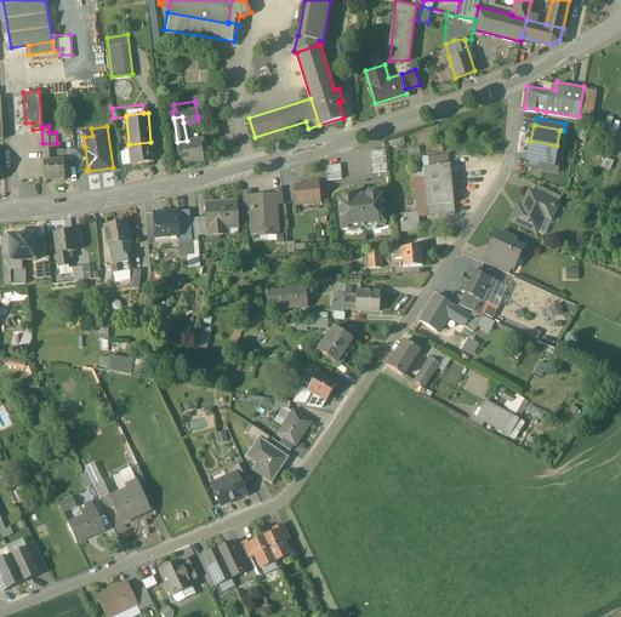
[(187,141),(177,142),(181,163),(204,159),(200,138),(187,141)]
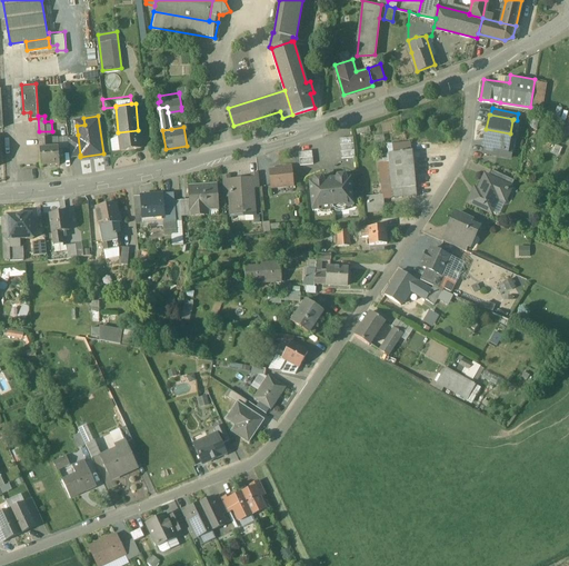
[(510,133),(486,129),(483,145),(486,145),(508,149),(508,147),(510,133)]
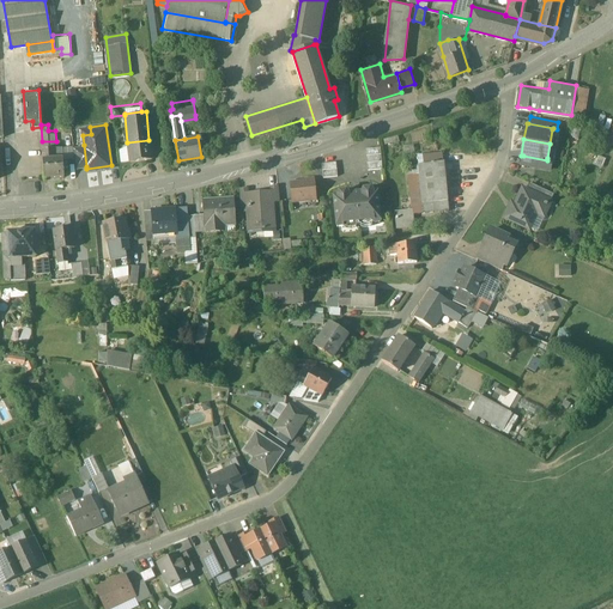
[(149,140),(127,142),(129,159),(151,157),(149,140)]
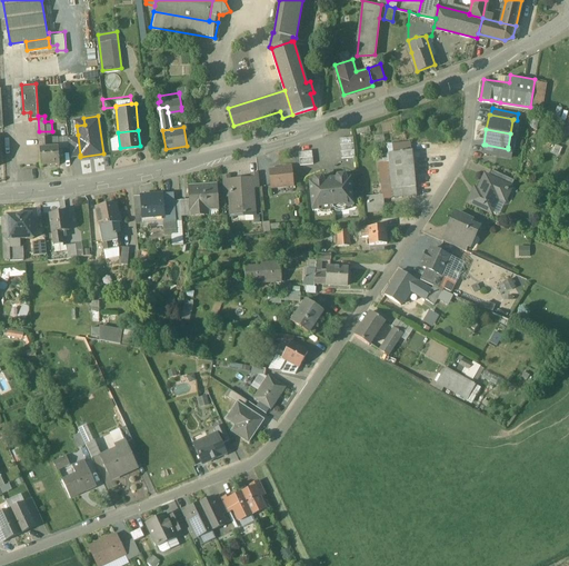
[(70,156),(80,155),(78,135),(68,136),(70,156)]
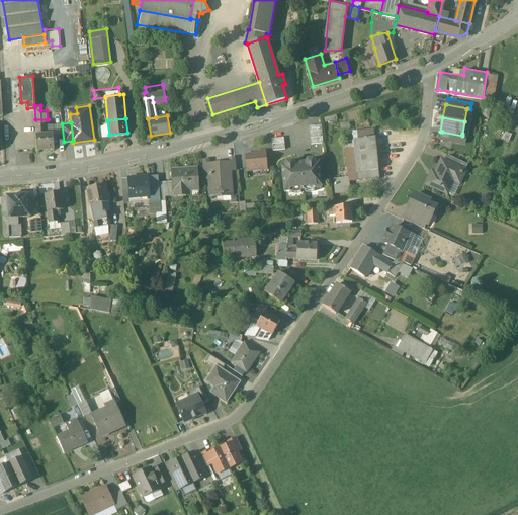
[(322,122),(309,123),(311,143),(324,141),(322,122)]
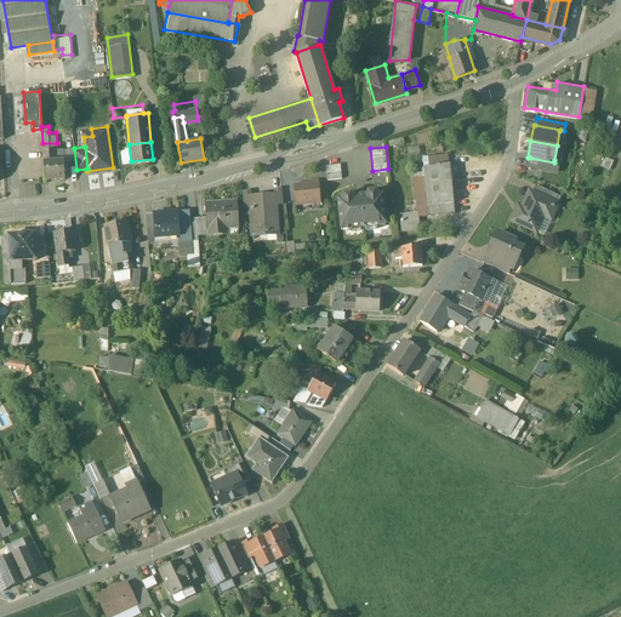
[(56,148),(43,148),(44,160),(56,159),(56,148)]
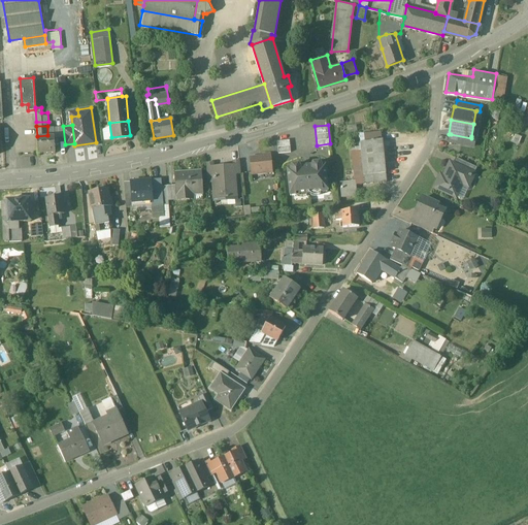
[(360,139),(383,136),(382,128),(359,131),(360,139)]
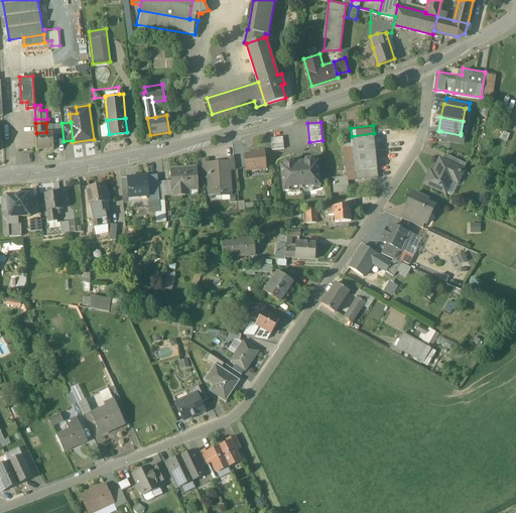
[(461,135),(440,131),(439,137),(463,141),(465,134),(461,133),(461,135)]
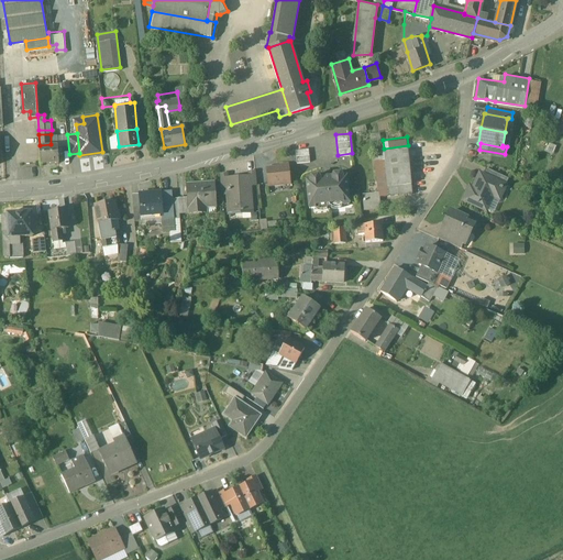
[(51,144),(40,145),(41,162),(59,161),(58,153),(62,152),(62,145),(58,145),(58,144),(51,144)]
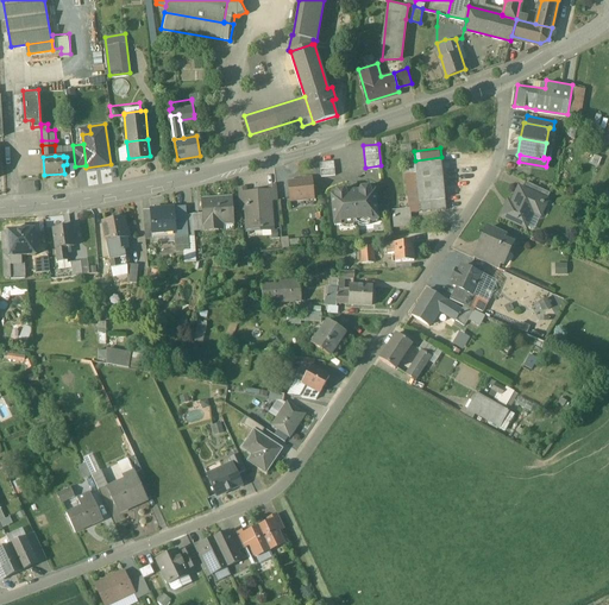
[(334,158),(320,159),(321,174),(336,172),(334,158)]
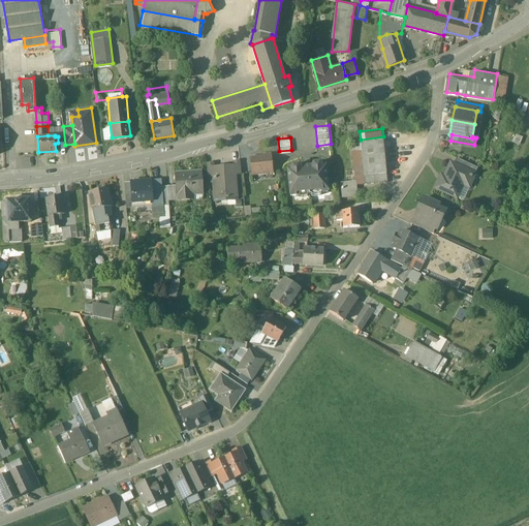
[(382,137),(361,141),(362,145),(365,174),(375,173),(386,171),(382,137)]
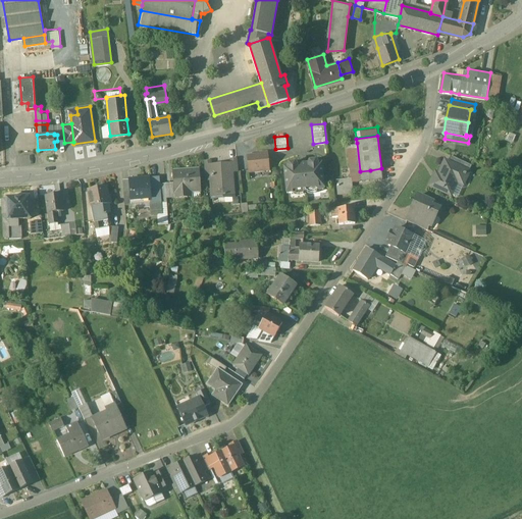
[(357,143),(347,144),(351,176),(352,180),(371,178),(370,170),(360,171),(357,143)]
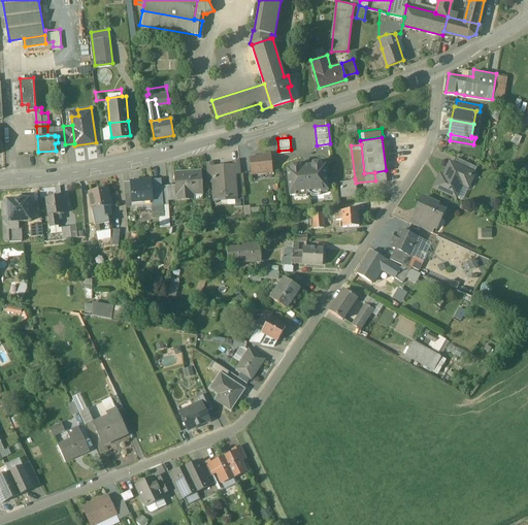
[(261,155),(250,156),(252,172),(272,170),(270,152),(261,153),(261,155)]
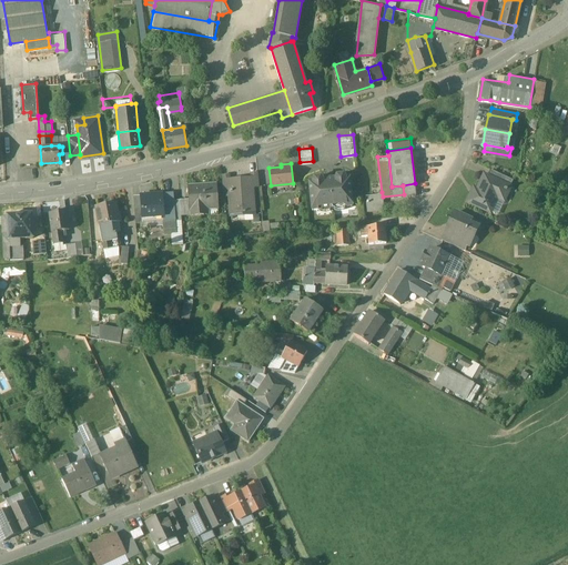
[(513,179),(490,169),(488,175),(509,185),(513,179)]
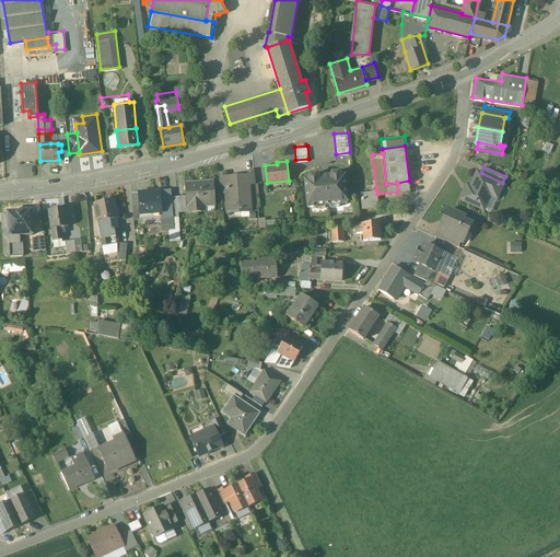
[(254,169),(246,170),(247,175),(248,183),(249,183),(256,182),(254,169)]
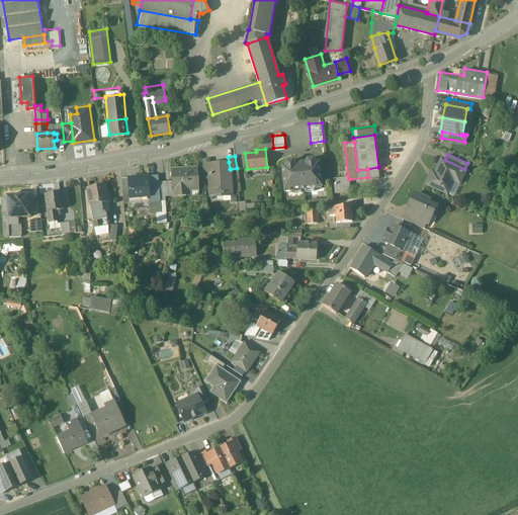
[(314,158),(307,158),(306,161),(294,162),(292,160),(286,160),(285,163),(282,163),(284,189),(321,186),(318,160),(315,160),(314,158)]
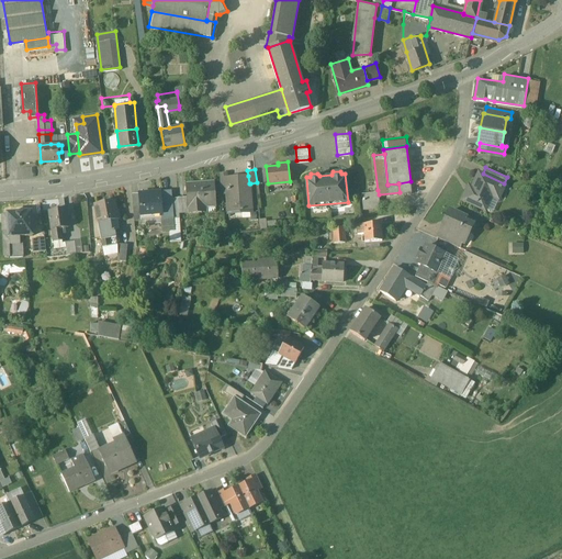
[(227,172),(220,172),(222,192),(228,191),(227,177),(228,177),(227,172)]
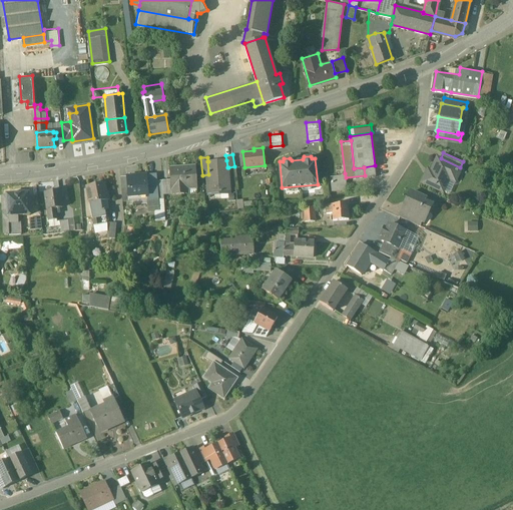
[(441,158),(438,157),(430,174),(426,173),(423,181),(442,190),(448,175),(455,178),(460,167),(441,158)]
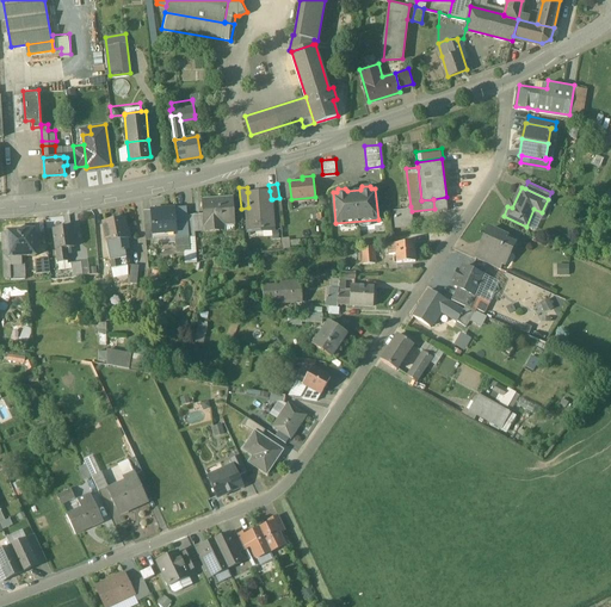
[(248,192),(247,192),(248,208),(250,229),(264,228),(265,223),(273,222),(272,199),(271,199),(270,191),(248,192)]
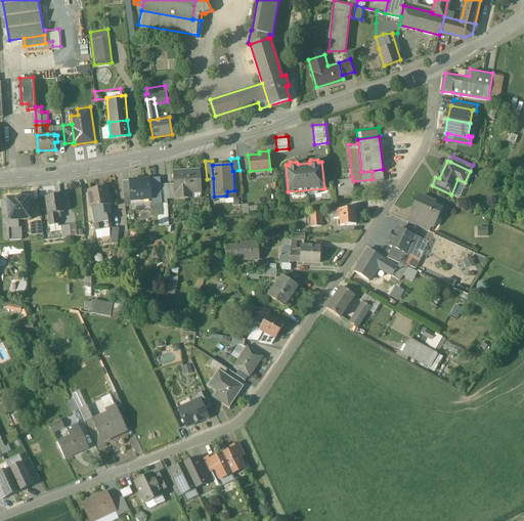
[(200,168),(174,170),(175,181),(176,196),(176,197),(193,196),(193,190),(201,189),(200,168)]
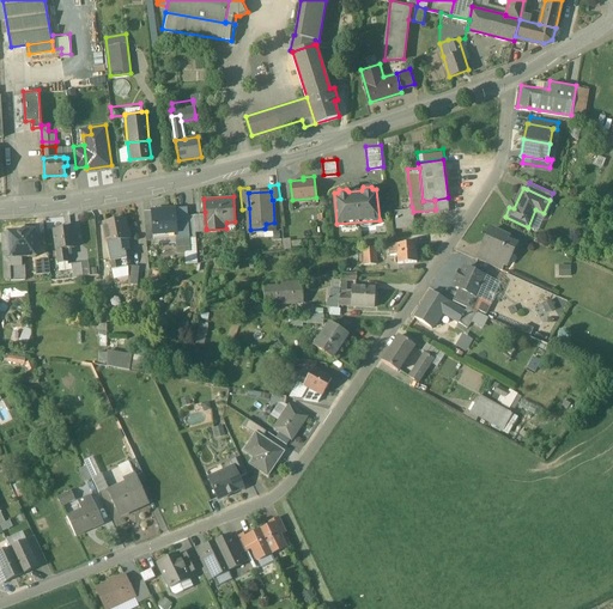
[(448,198),(435,200),(436,209),(449,208),(448,198)]
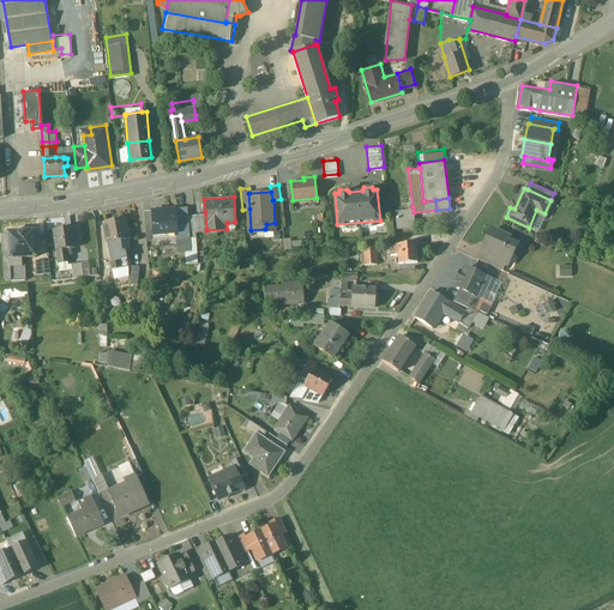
[(163,207),(152,209),(154,222),(154,233),(155,233),(178,231),(178,236),(190,235),(187,206),(175,206),(175,209),(163,209),(163,207)]
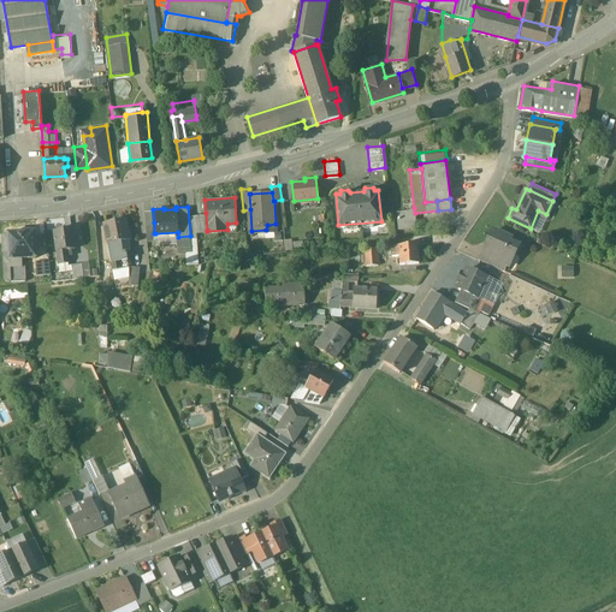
[(414,208),(397,209),(400,227),(416,226),(415,213),(414,208)]
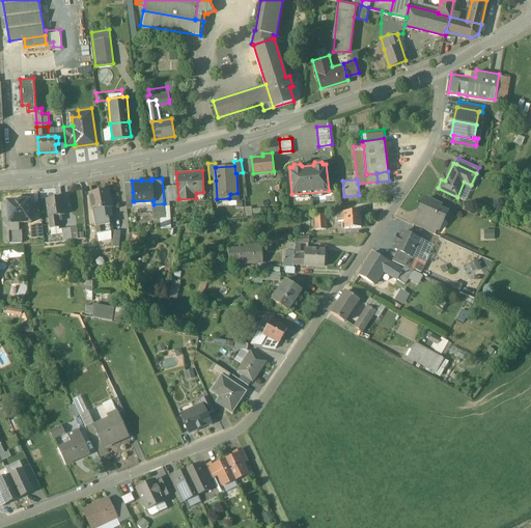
[(177,184),(168,185),(169,198),(178,198),(177,184)]
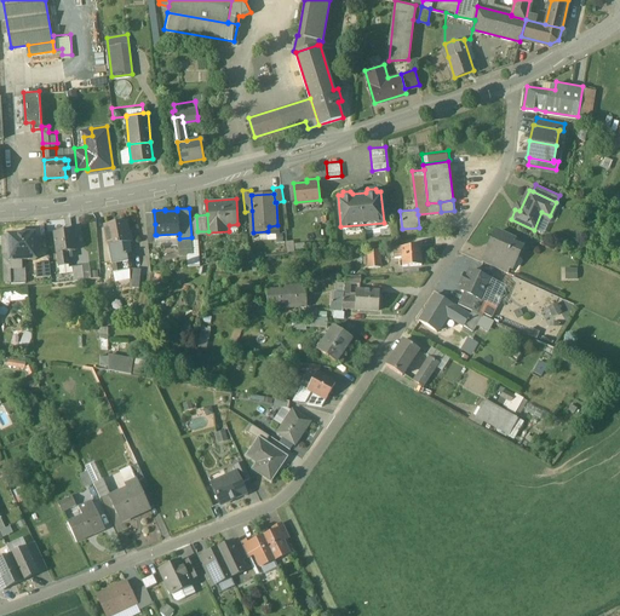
[(127,219),(104,223),(109,243),(119,241),(132,239),(130,229),(128,229),(127,219)]
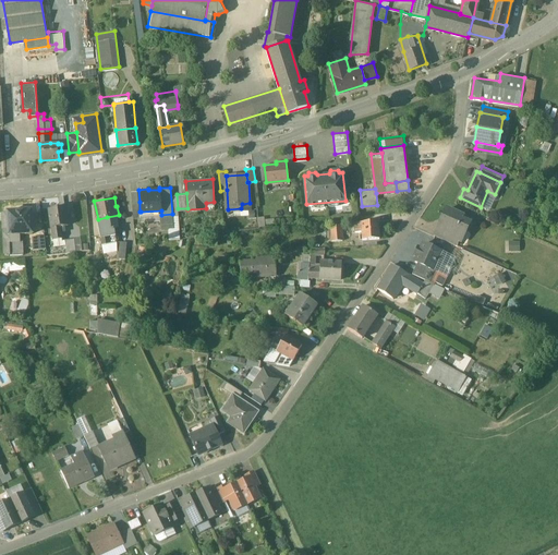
[(140,202),(132,202),(133,217),(142,217),(141,212),(140,212),(140,202)]
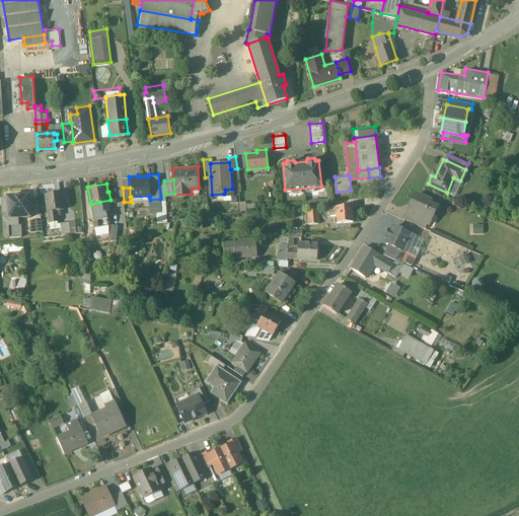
[(61,191),(46,193),(48,210),(57,209),(63,208),(61,191)]
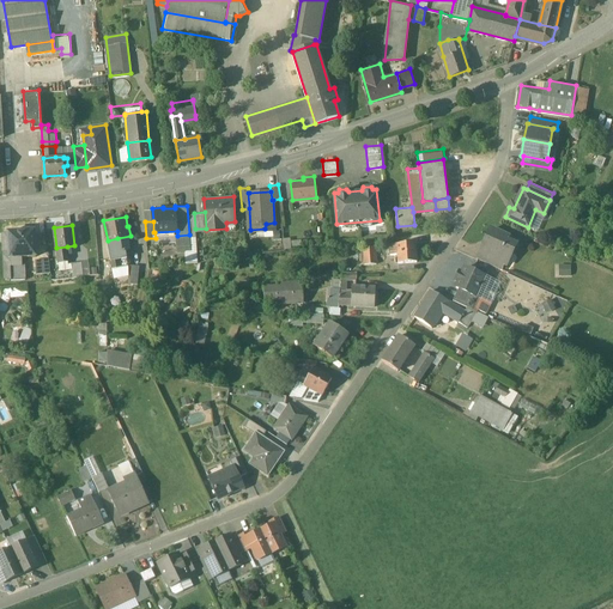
[(509,235),(492,227),(484,245),(481,247),(480,249),(493,255),(492,256),(504,261),(504,262),(510,250),(513,251),(516,243),(507,238),(509,235)]
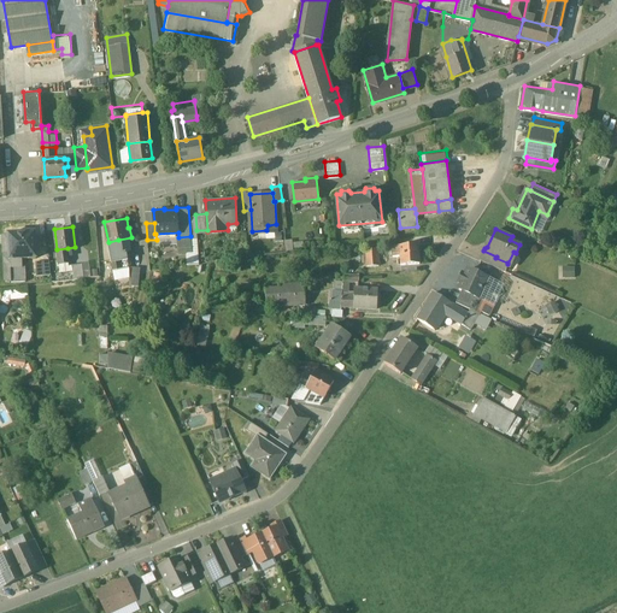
[(35,231),(9,233),(9,240),(5,241),(5,249),(9,249),(10,258),(19,258),(36,257),(35,231)]
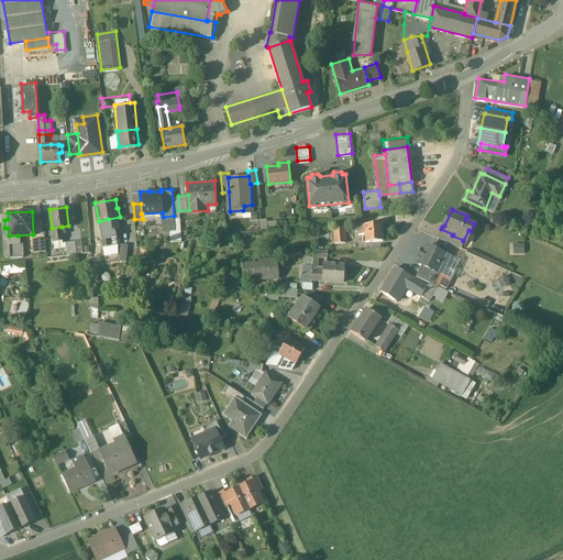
[(99,221),(103,245),(118,242),(116,228),(110,229),(108,219),(99,221)]
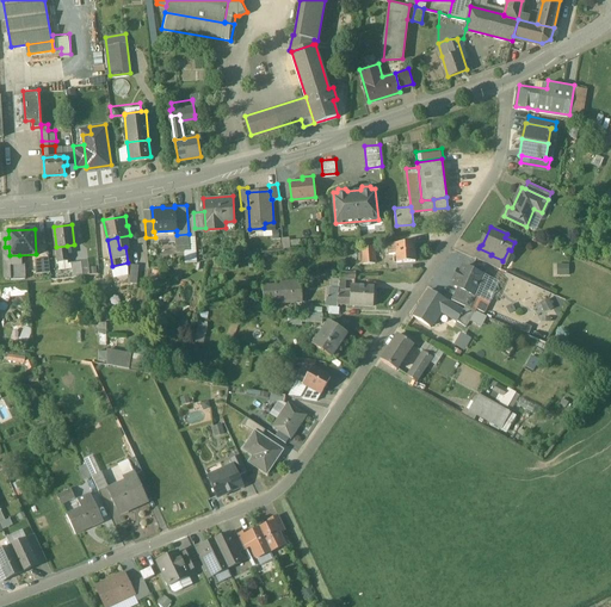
[(414,240),(389,242),(390,253),(396,252),(397,260),(415,259),(414,240)]
